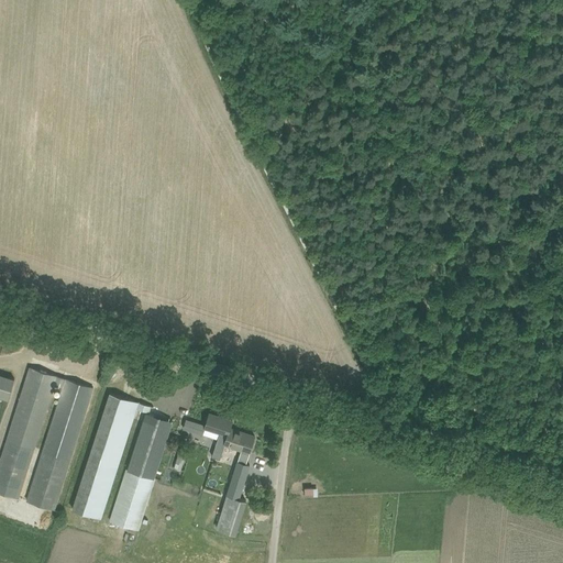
[(44,122),(54,123),(55,111),(45,110),(44,122)]
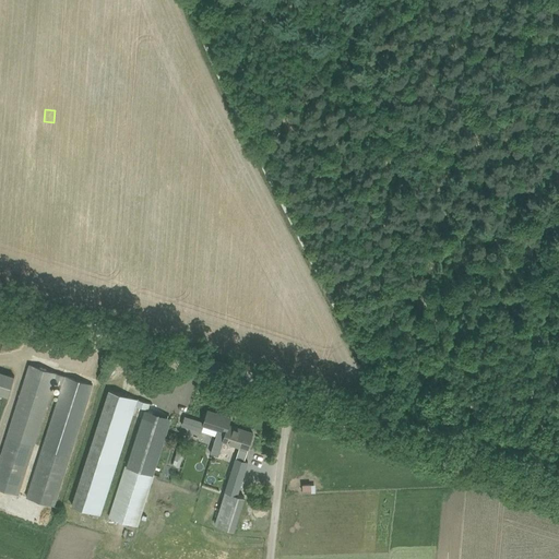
[(26,497),(54,506),(91,392),(95,393),(97,385),(30,364),(0,455),(0,488),(18,494),(54,382),(62,384),(26,497)]
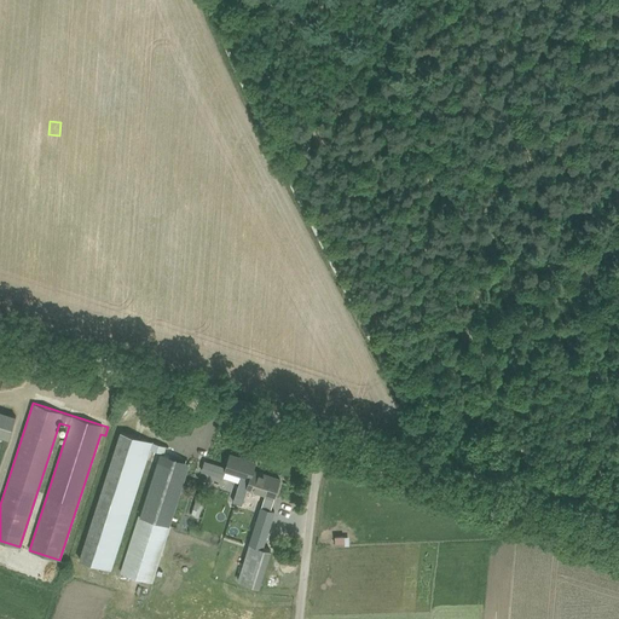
[(0,435),(9,439),(16,416),(0,410),(0,435)]
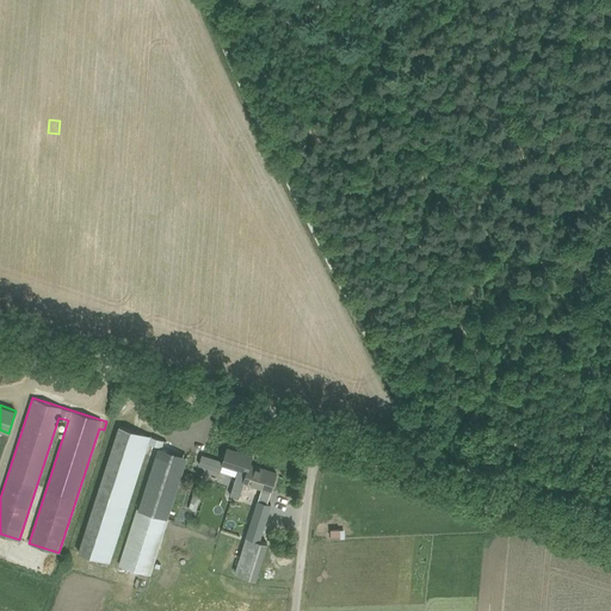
[(158,445),(159,439),(119,426),(80,550),(111,560),(149,443),(158,445)]
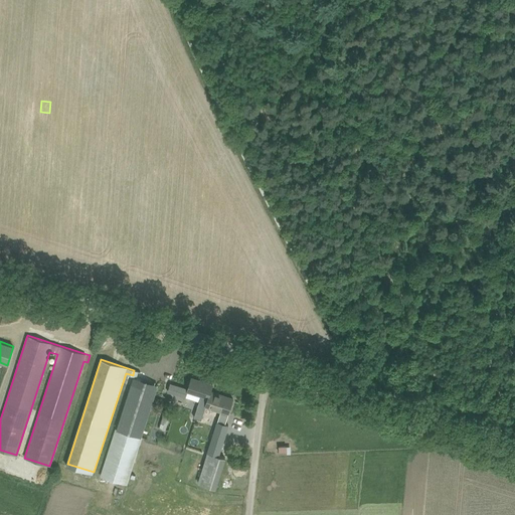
[(116,428),(101,476),(126,484),(140,441),(157,387),(158,384),(134,377),(117,430),(116,428)]
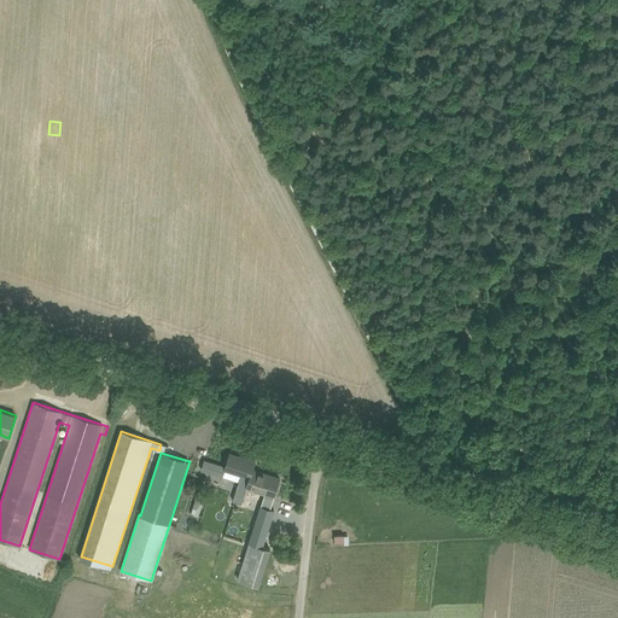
[(204,459),(200,470),(223,477),(226,470),(242,474),(233,500),(242,503),(249,482),(261,485),(258,491),(266,494),(274,496),(280,478),(252,470),(255,461),(229,454),(226,466),(204,459)]
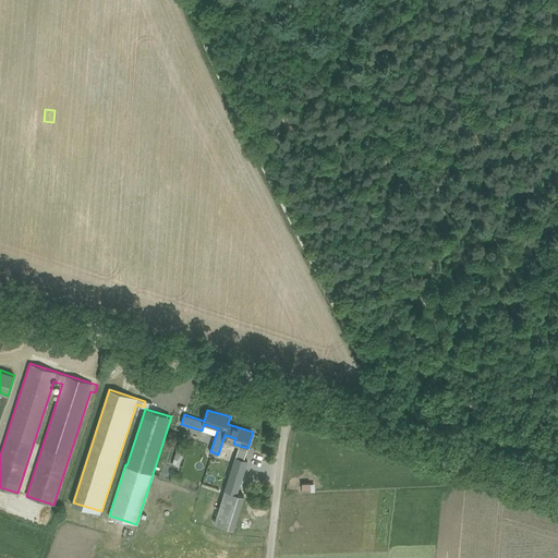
[(240,446),(215,523),(233,529),(244,496),(237,493),(247,460),(244,459),(247,448),(240,446)]
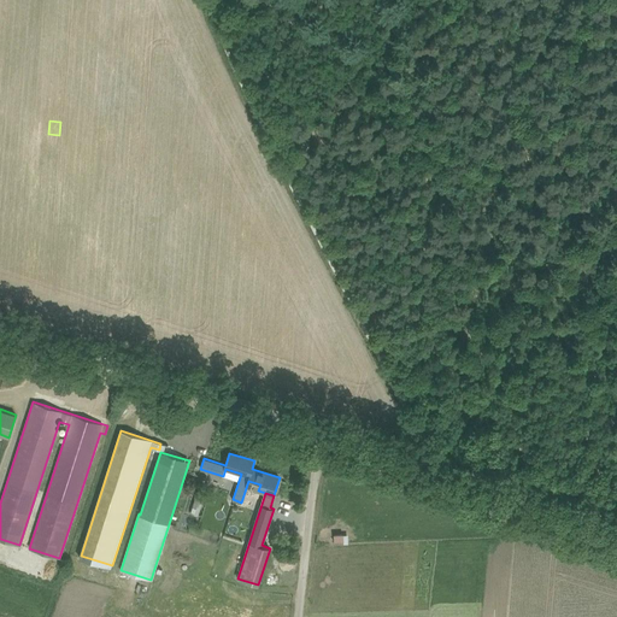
[(195,498),(191,512),(198,515),(203,500),(195,498)]
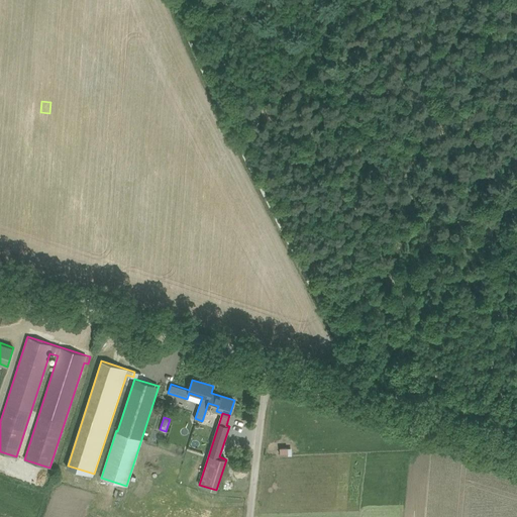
All buildings are outlined.
